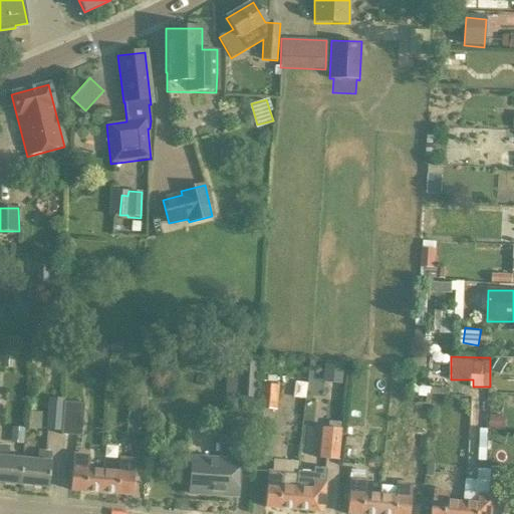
[(316,358),(311,395),(341,399),(346,362),(316,358)]
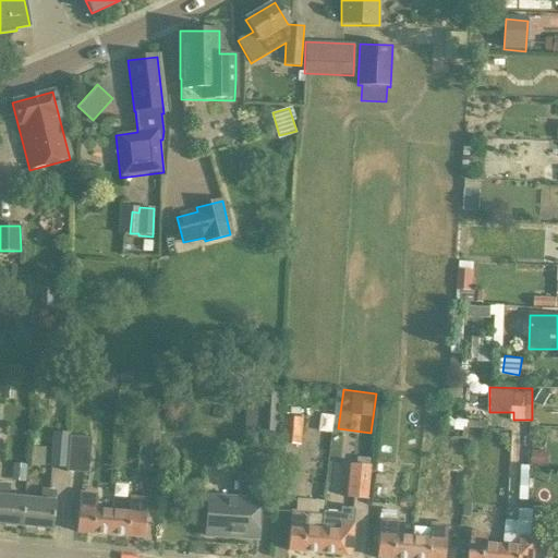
[(261,432),(276,433),(278,395),(262,393),(261,432)]
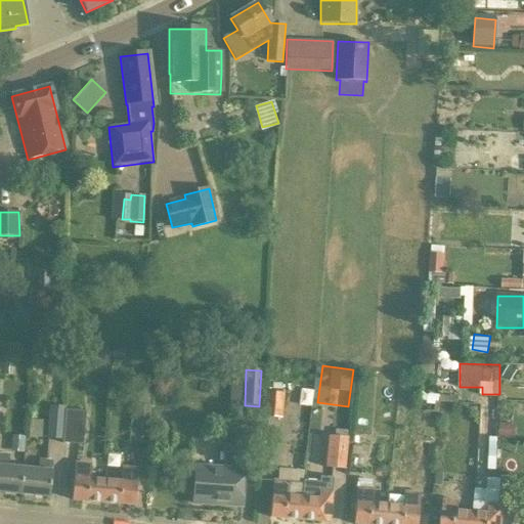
[(265,393),(264,418),(281,419),(284,394),(265,393)]
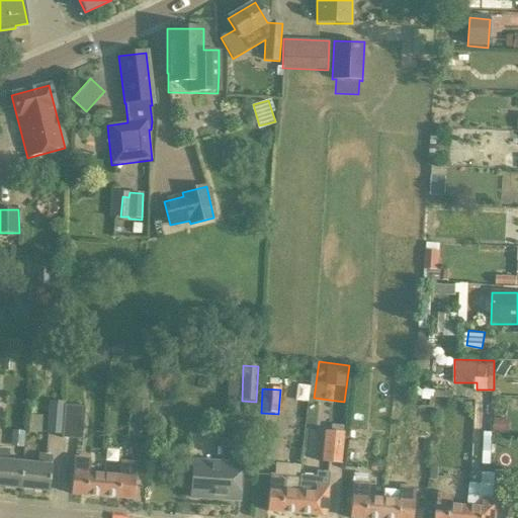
[(61,435),(64,405),(64,403),(49,402),(46,434),(61,435)]
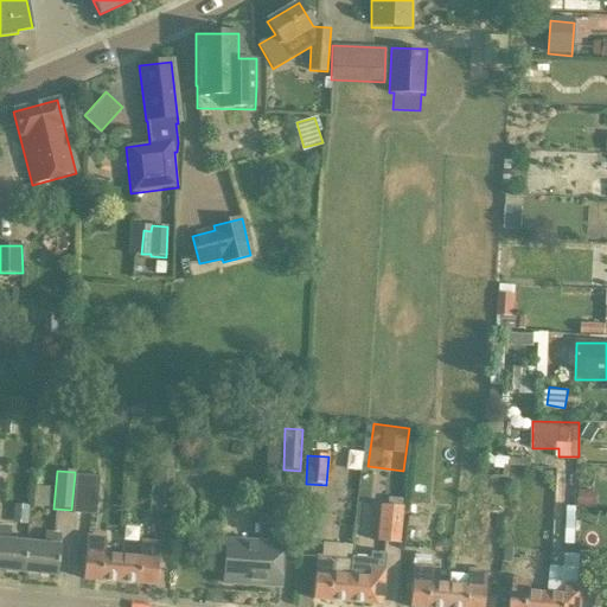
[(100,477),(75,474),(71,510),(71,515),(97,516),(100,477)]
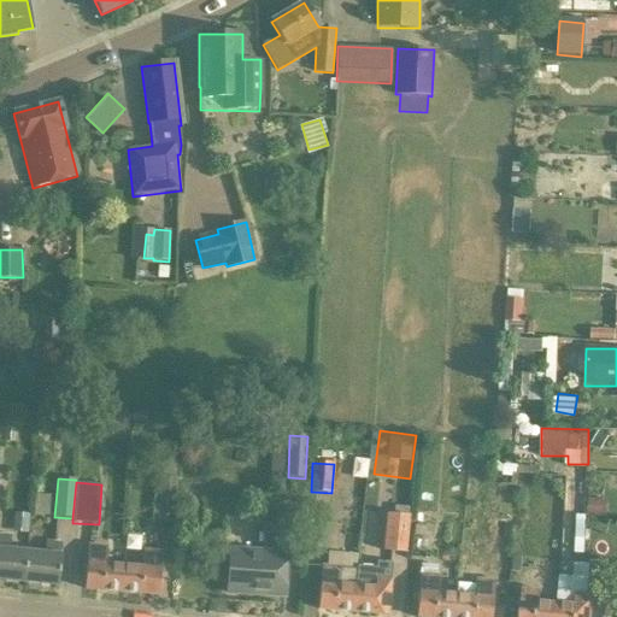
[(285,597),(287,553),(289,515),(265,513),(263,552),(230,550),(227,593),(285,597)]
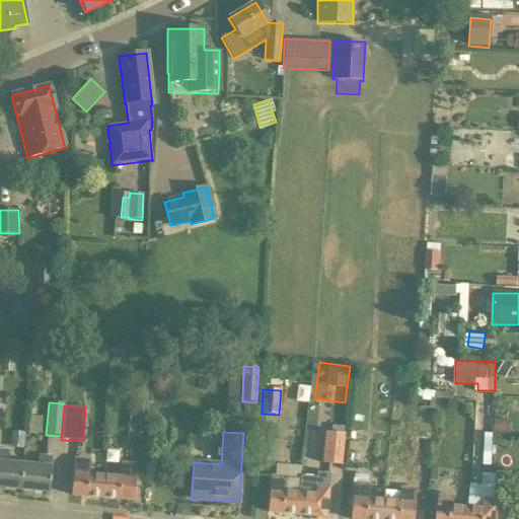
[(324,432),(321,463),(341,465),(344,434),(324,432)]
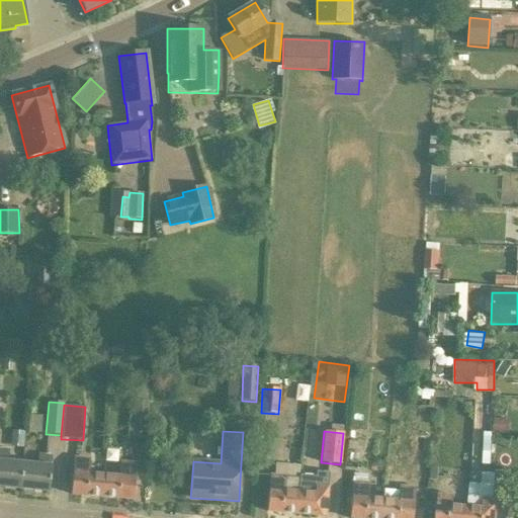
[(348,441),(347,449),(356,451),(357,442),(348,441)]
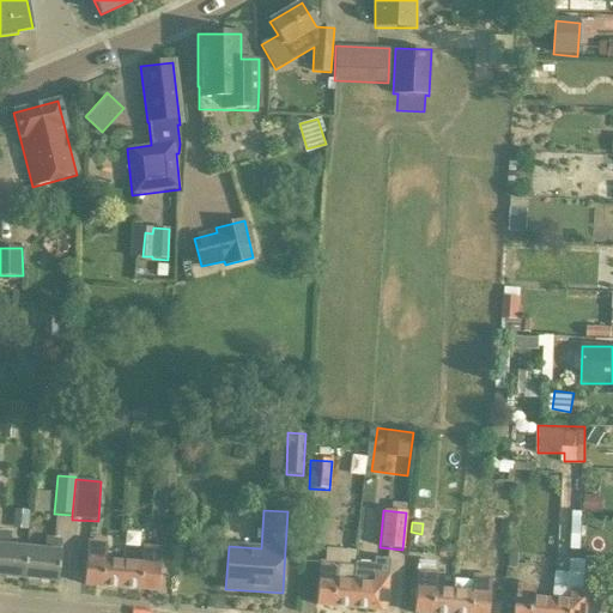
[(25,547),(10,546),(11,532),(0,530),(0,576),(23,578),(25,547)]
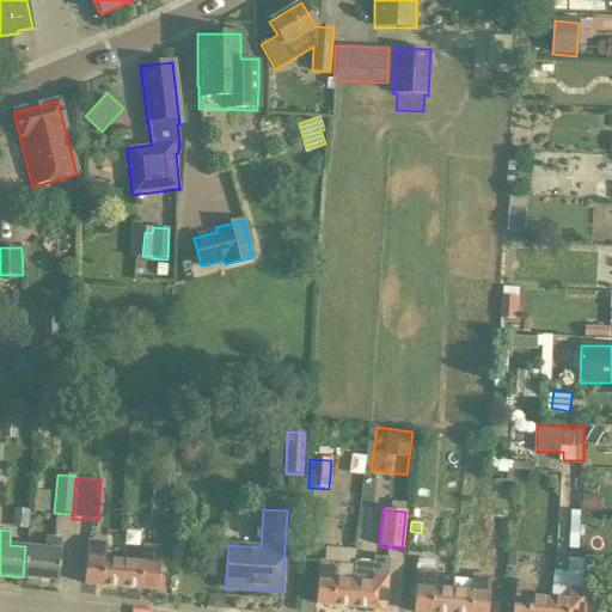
[(46,537),(44,549),(25,546),(23,577),(57,581),(61,550),(60,550),(61,538),(46,537)]
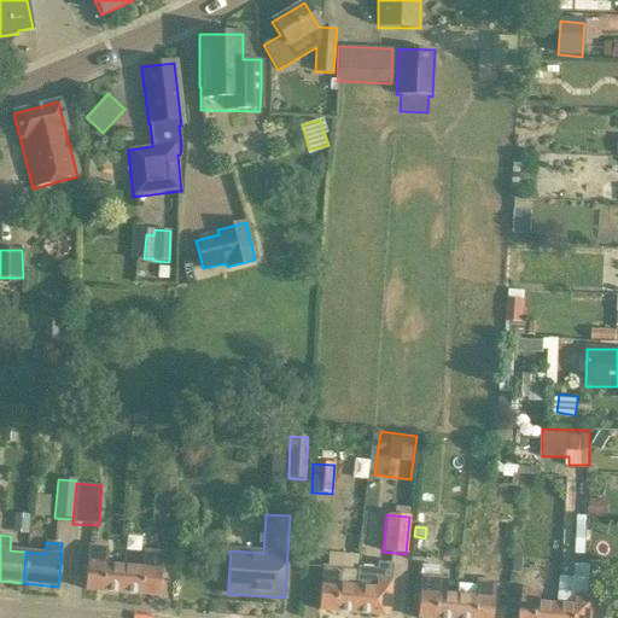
[(88,546),(87,564),(85,589),(122,593),(123,567),(106,566),(108,547),(88,546)]
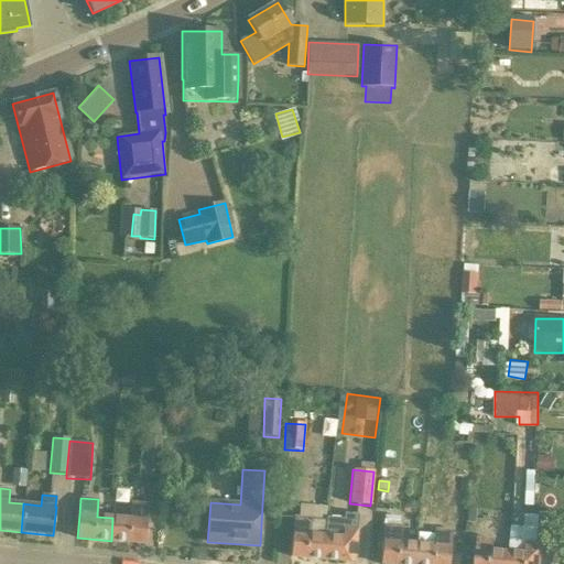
[(130,519),(112,518),(111,541),(144,543),(148,503),(131,502),(130,519)]
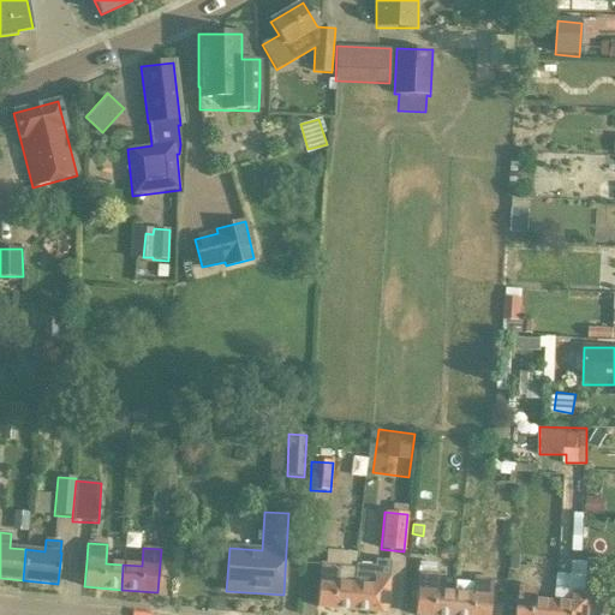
[(386,613),(388,587),(390,561),(376,560),(376,567),(357,565),(356,568),(354,568),(351,610),(381,613),(386,613)]
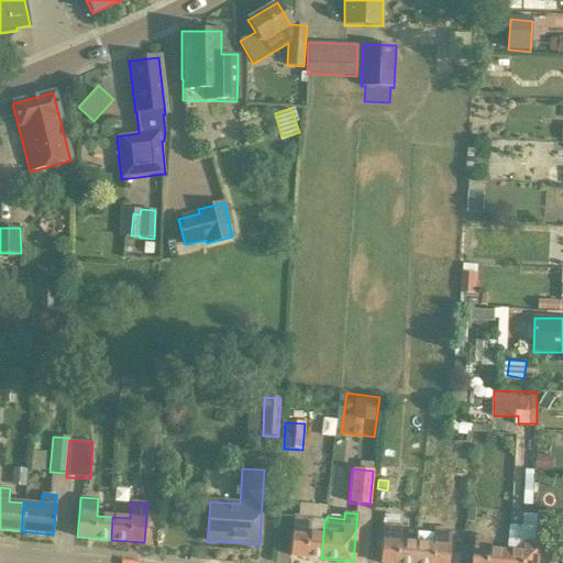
[(414,562),(416,543),(399,541),(400,525),(396,525),(397,516),(384,515),(379,562),(414,562)]
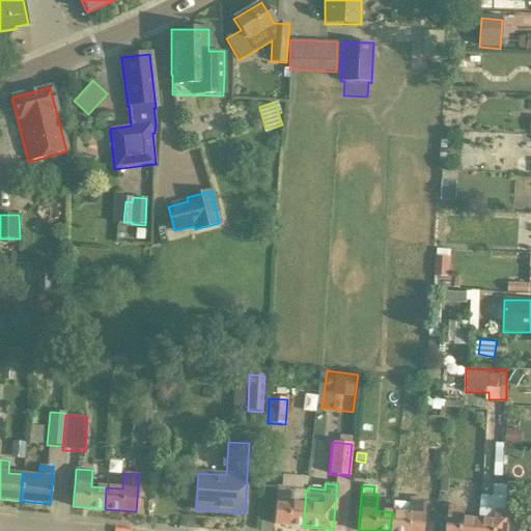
[(274,525),(303,527),(306,491),(291,490),(291,487),(277,486),(274,525)]
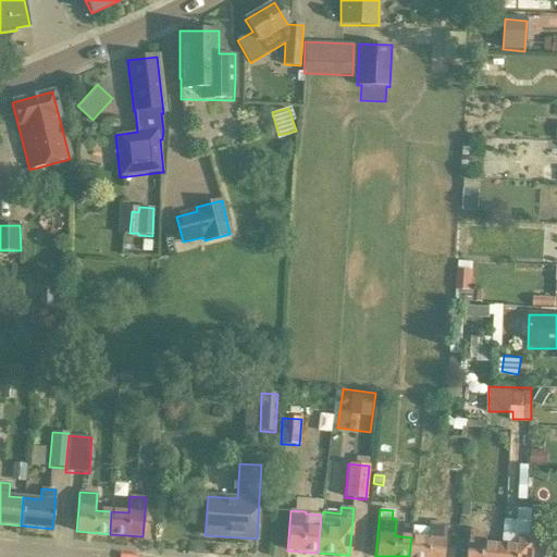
[(429,522),(428,539),(411,537),(409,556),(443,556),(446,523),(429,522)]
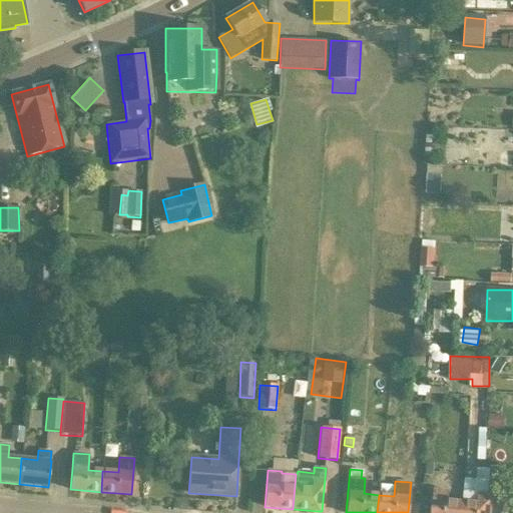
[(461,512),(462,502),(448,501),(449,491),(434,489),(432,512),(461,512)]
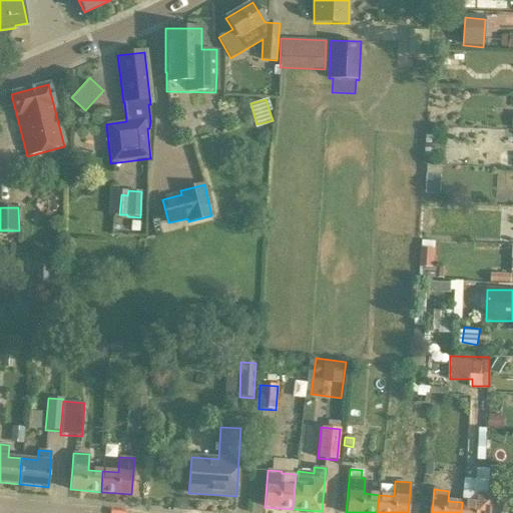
[(479,494),(478,503),(462,502),(461,512),(490,512),(492,495),(479,494)]
